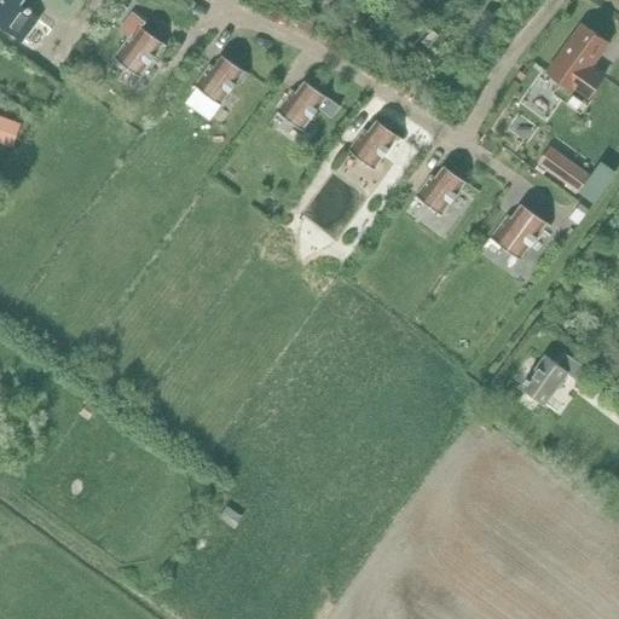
[(0,0),(0,24),(22,40),(36,21),(29,15),(30,13),(27,10),(25,12),(18,6),(22,0),(0,0)]
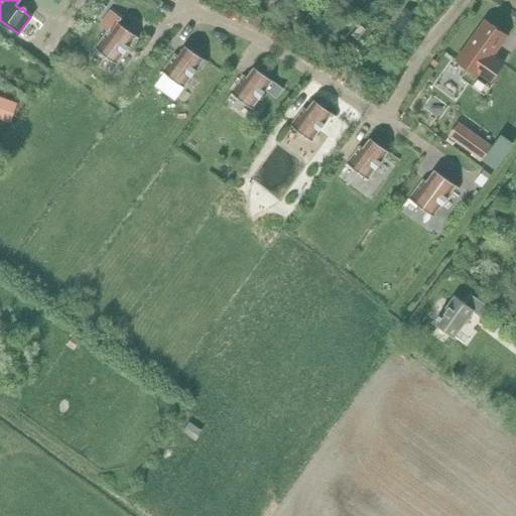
[(100,3),(93,13),(100,17),(107,7),(100,3)]
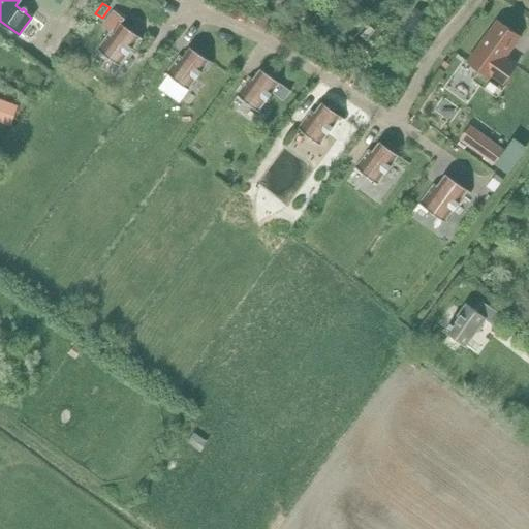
[(110,32),(97,50),(120,66),(141,37),(122,24),(125,19),(114,10),(102,26),(110,32)]
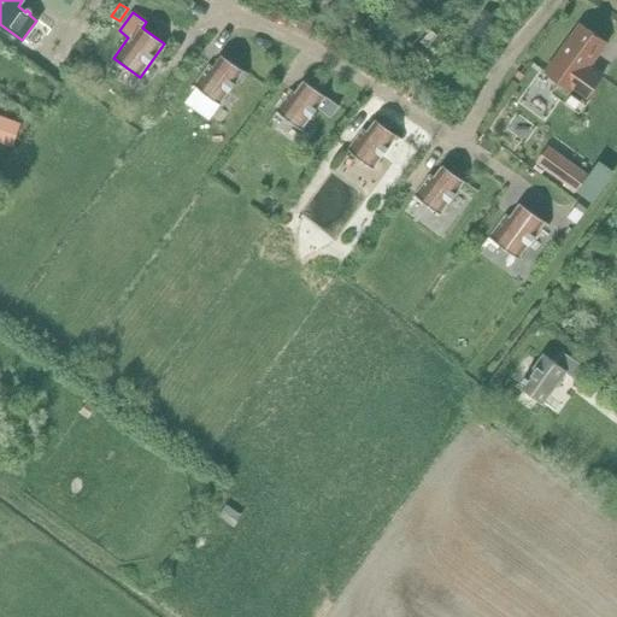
[(315,24),(300,18),(295,29),(309,35),(315,24)]
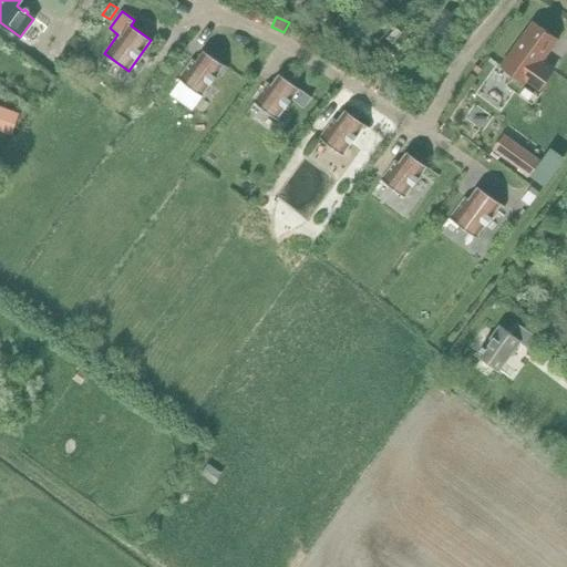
[(533,23),(501,68),(514,76),(507,86),(533,105),(540,94),(538,92),(554,71),(543,62),(557,41),(533,23)]
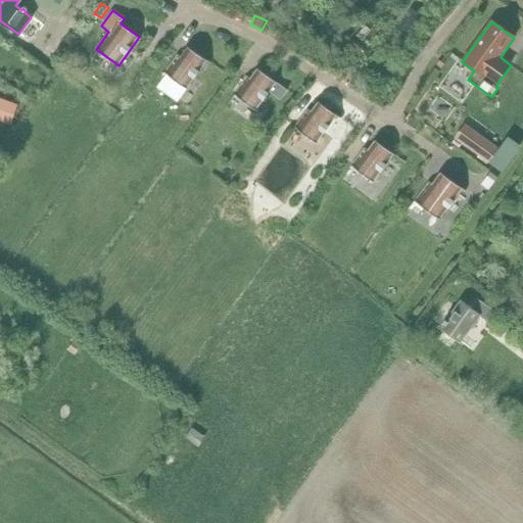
[(283,30),(272,22),(267,32),(278,38),(283,30)]
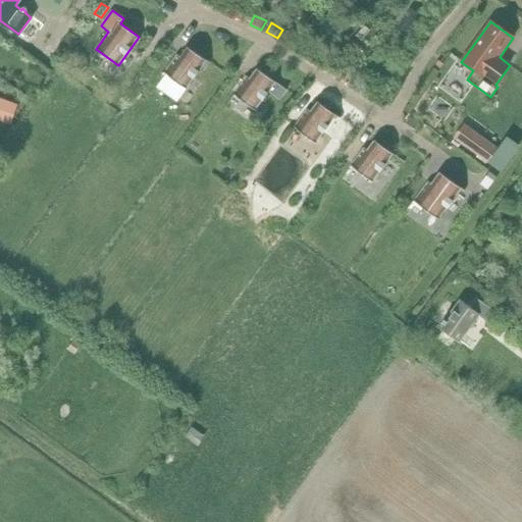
[(177,54),(164,72),(187,89),(207,60),(188,47),(180,57),(177,54)]
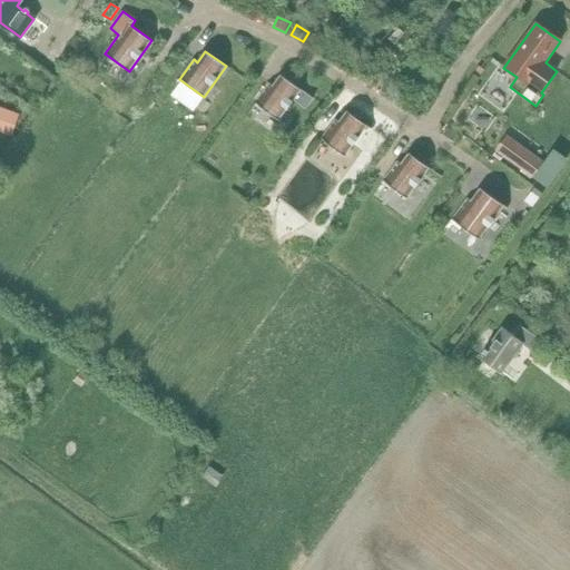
[(269,82),(255,102),(279,120),(302,90),(281,75),(273,86),(269,82)]
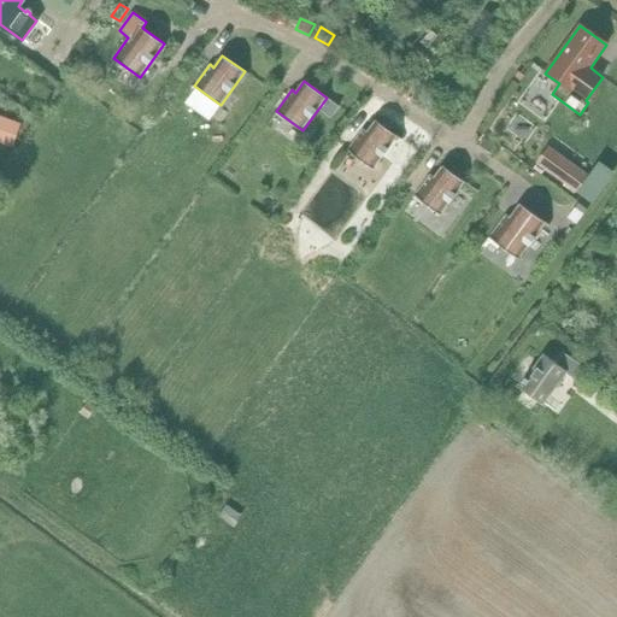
[(0,144),(12,148),(21,124),(0,116),(0,144)]
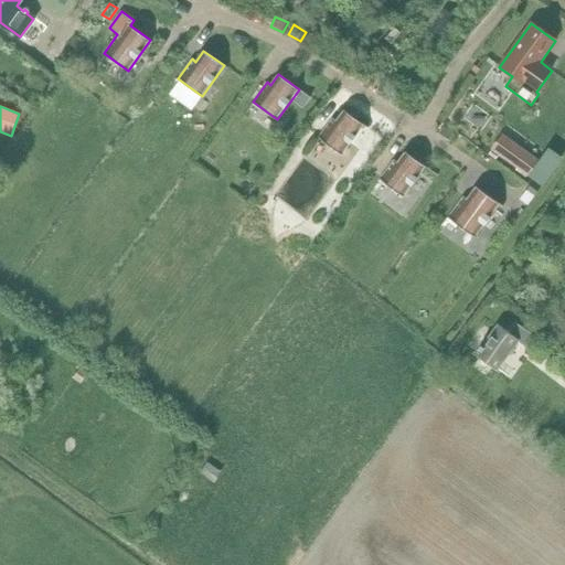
[(332,118),(318,137),(342,155),(364,125),(343,109),(336,120),(332,118)]
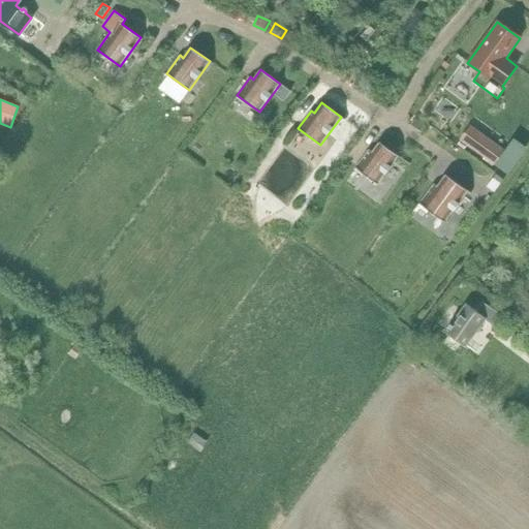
[(415,119),(410,125),(421,132),(425,125),(415,119)]
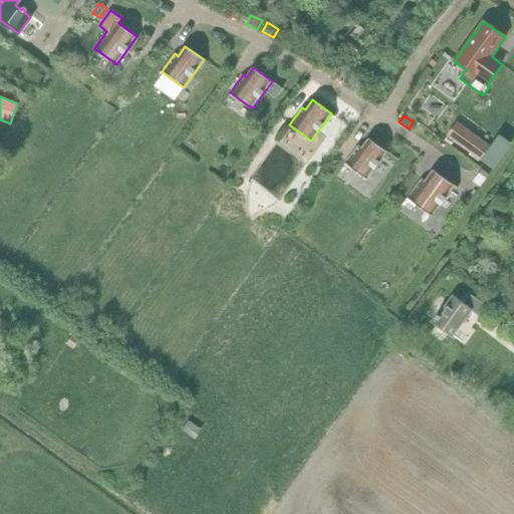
[(480,160),(489,147),(457,122),(447,136),(480,160)]
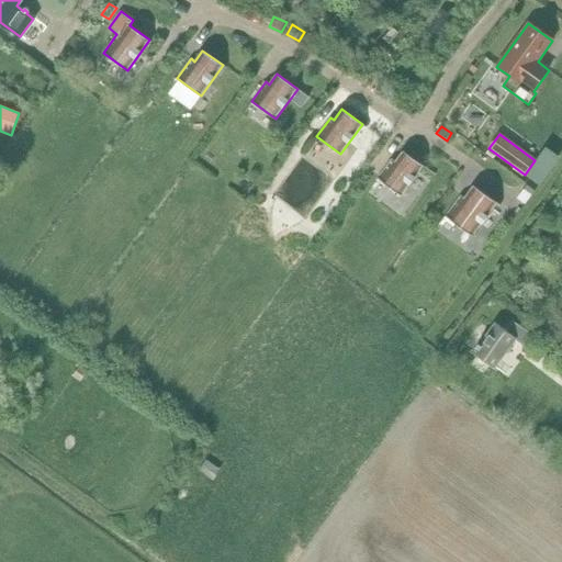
[(392,159),(378,178),(402,195),(424,166),(403,150),(395,161),(392,159)]
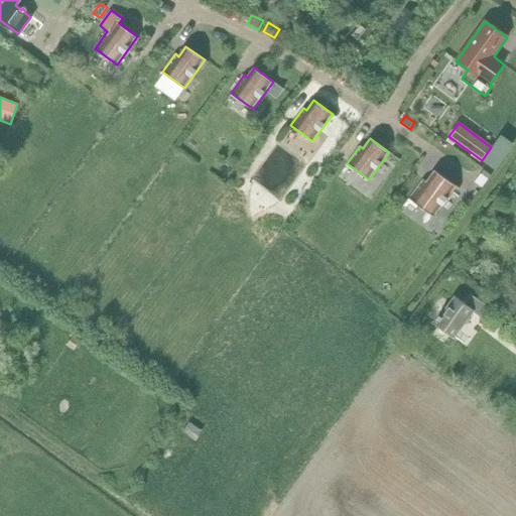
[(460,189),(460,188),(434,170),(426,181),(423,179),(409,199),(434,217),(457,187),(460,189)]
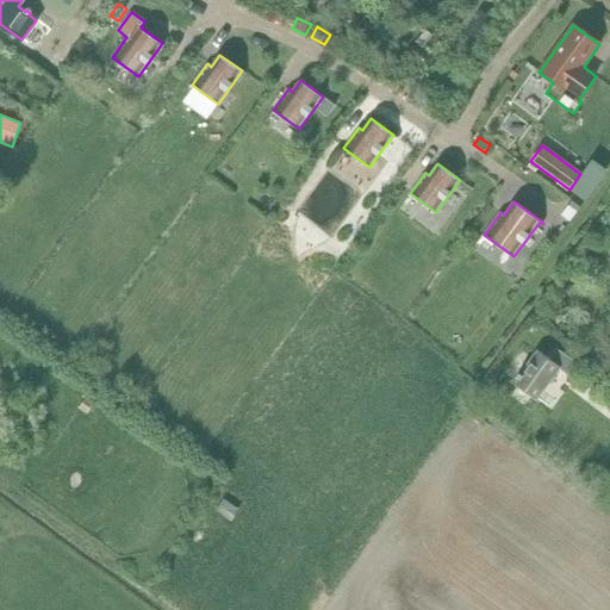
[(572,201),(566,210),(573,216),(579,207),(572,201)]
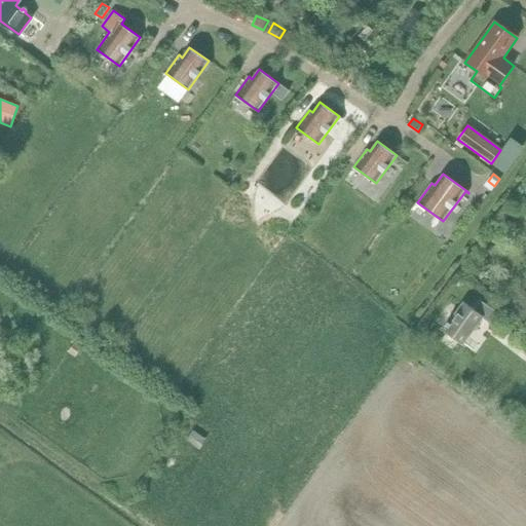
[(460,304),(441,331),(461,345),(481,318),(489,325),(496,314),(480,303),(472,313),(460,304)]
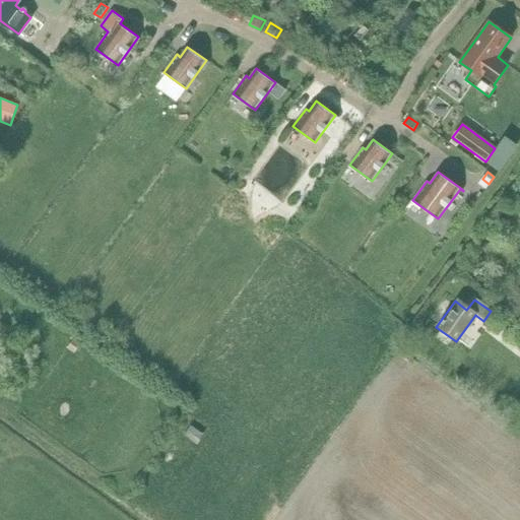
[(75,340),(68,348),(74,352),(80,344),(75,340)]
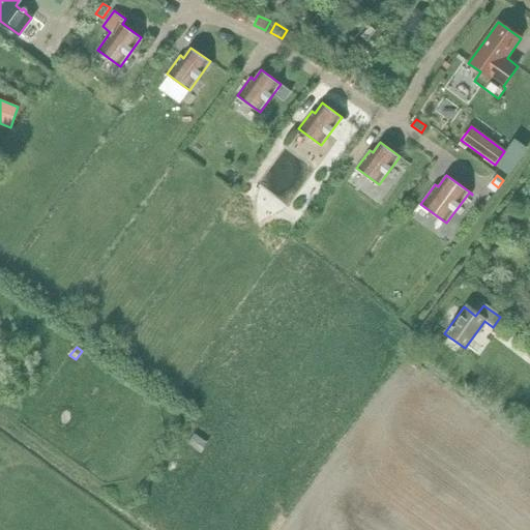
All buildings are outlined.
